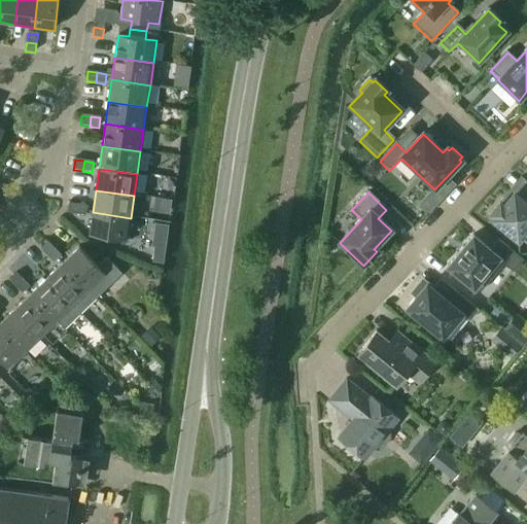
[(526,196),(522,203),(514,196),(503,208),(499,205),(490,216),(494,219),(492,220),(518,242),(520,240),(523,242),(526,245),(526,196)]
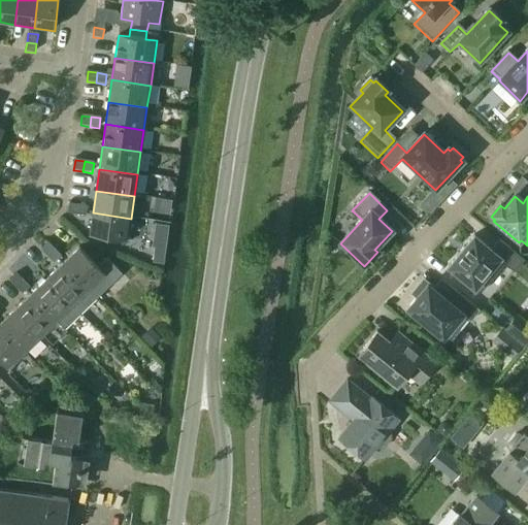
[(76,216),(78,205),(69,204),(67,215),(76,216)]
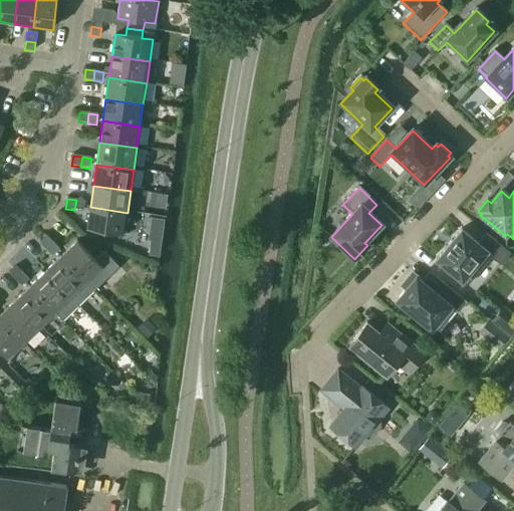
[(76,200),(74,210),(83,211),(85,202),(76,200)]
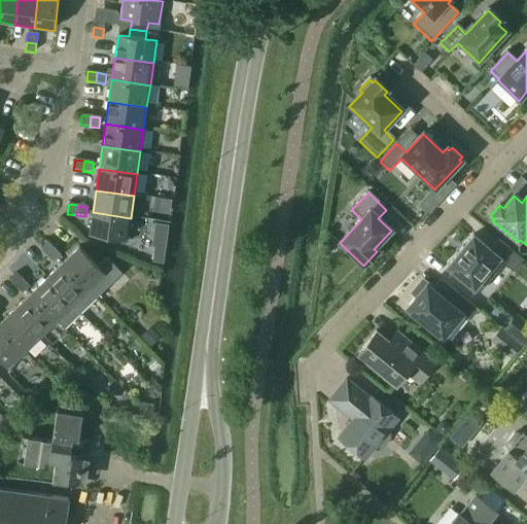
[(131,218),(93,212),(90,236),(128,241),(131,218)]
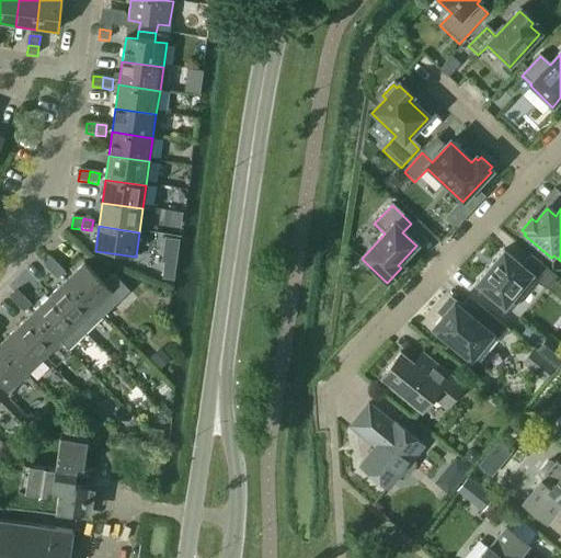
[(522,268),(503,252),(476,285),(510,314),(536,282),(546,289),(556,279),(530,258),(522,268)]
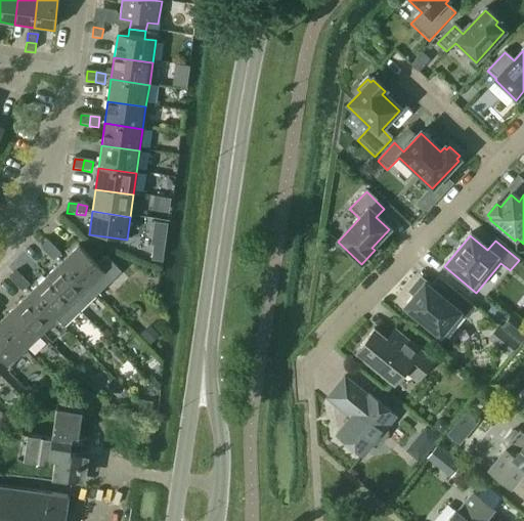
[(47,256),(54,249),(48,242),(41,249),(47,256)]
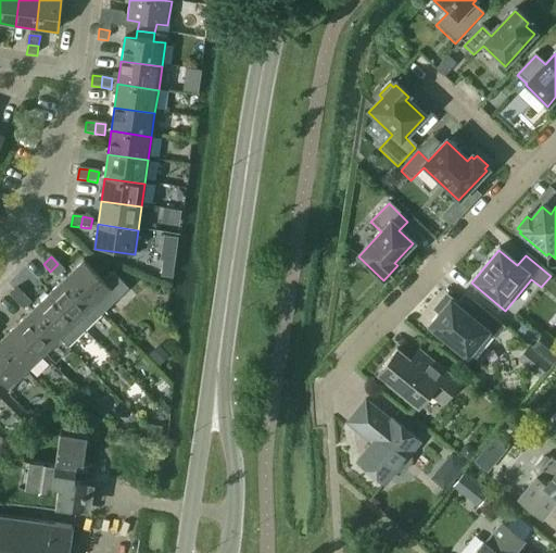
[(65,279),(101,316),(128,290),(112,274),(103,283),(83,262),(65,279)]
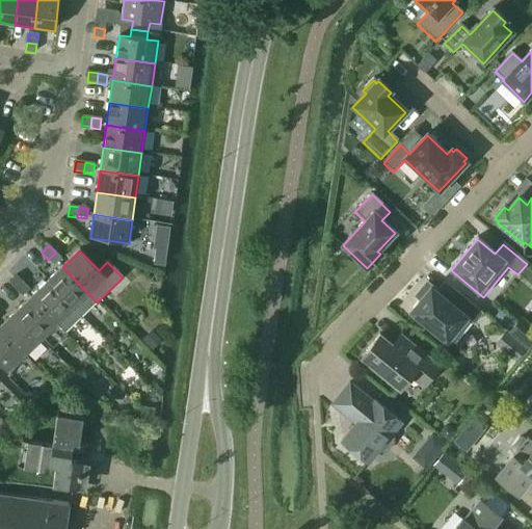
[(55,253),(48,260),(54,266),(62,259),(55,253)]
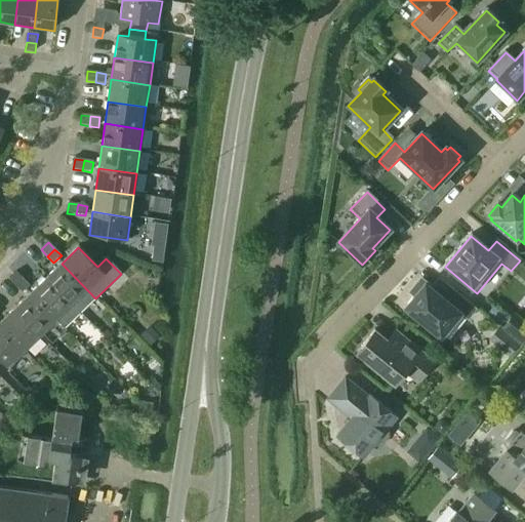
[(62,264),(46,279),(80,314),(95,298),(62,264)]
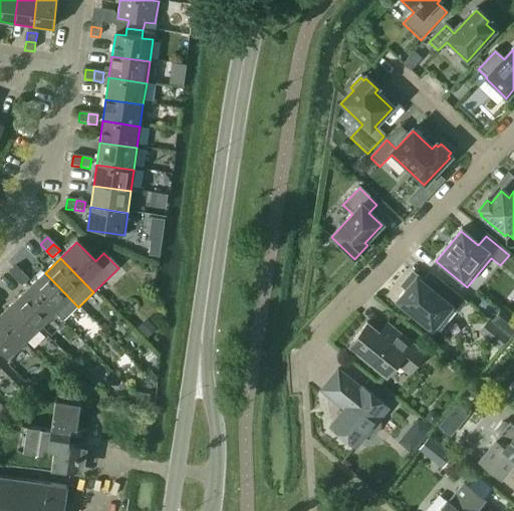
[(15,281),(22,274),(16,267),(9,274),(15,281)]
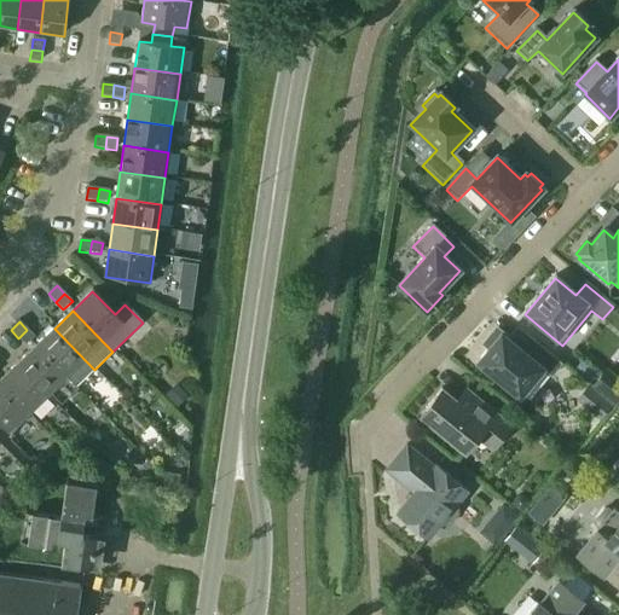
[(55,329),(35,347),(67,379),(75,388),(94,370),(55,329)]
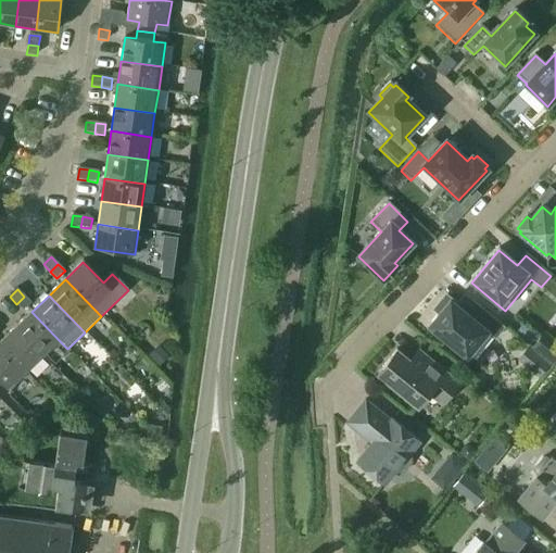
[(24,297),(16,304),(23,311),(32,303),(24,297)]
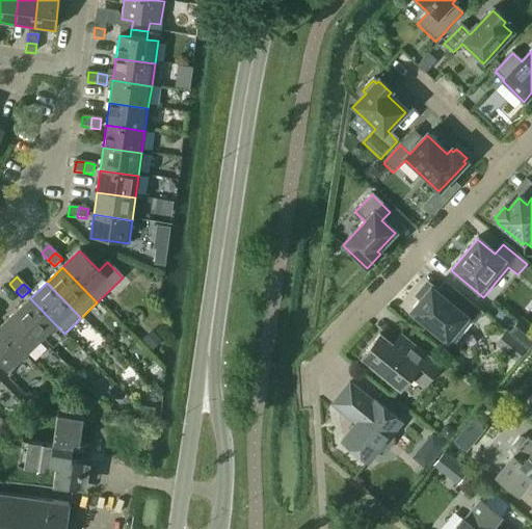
[(409,313),(446,343),(466,319),(474,325),(482,315),(451,289),(443,299),(426,285),(417,297),(420,300),(409,313)]
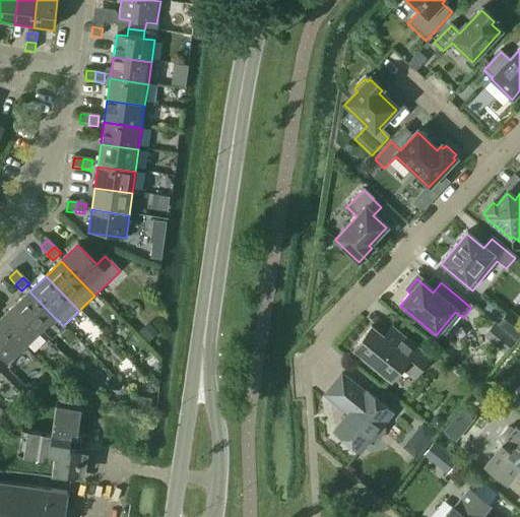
[(41,334),(56,319),(29,292),(14,307),(41,334)]
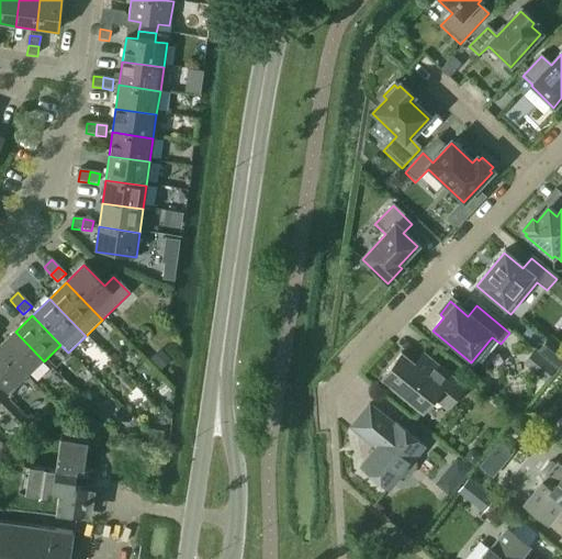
[(0,350),(26,378),(44,361),(15,332),(0,346),(0,350)]
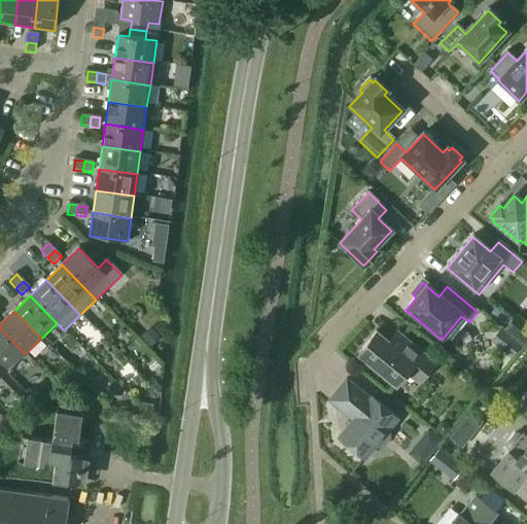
[(526,323),(516,314),(503,329),(524,347),(526,343),(526,323)]
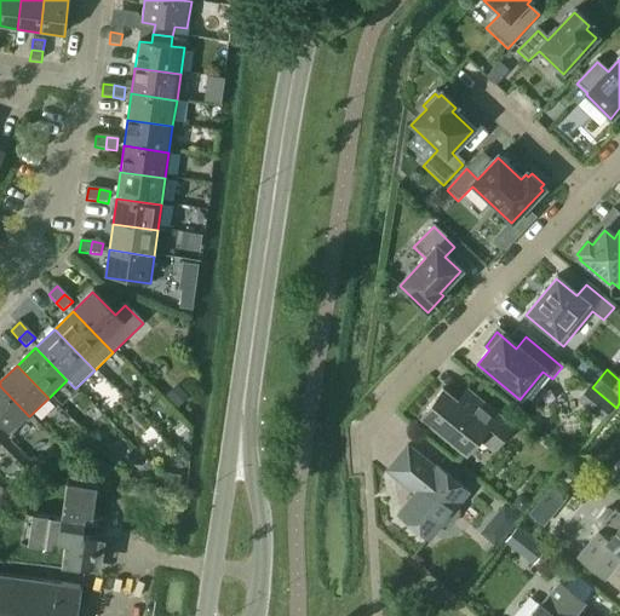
[(29,416),(0,386),(0,425),(10,436),(29,416)]
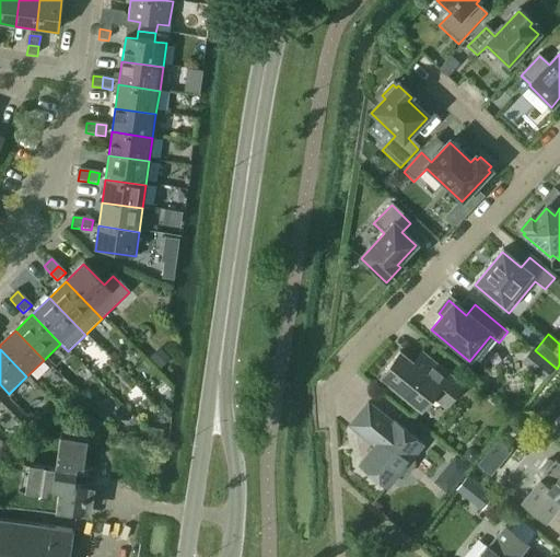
[(412,366),(399,354),(380,378),(421,412),(432,397),(445,409),(463,389),(421,355),(412,366)]
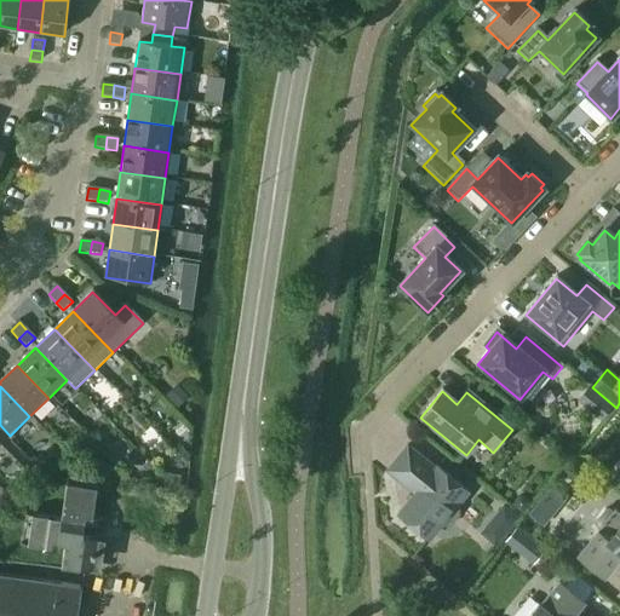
[(459,512),(455,508),(468,493),(437,468),(435,471),(407,448),(386,472),(415,495),(401,513),(431,537),(441,527),(445,529),(451,528),(459,517),(459,512)]
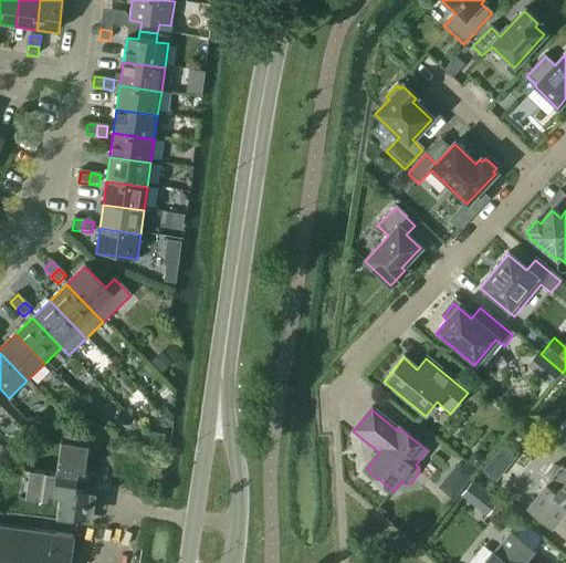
[(142,435),(140,445),(163,448),(164,437),(142,435)]
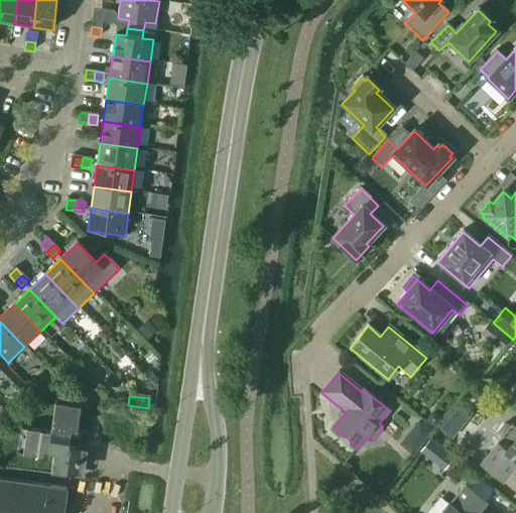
[(26,429),(22,455),(48,459),(49,452),(53,453),(51,471),(77,475),(81,450),(69,447),(71,431),(77,432),(81,407),(54,403),(50,433),(26,429)]
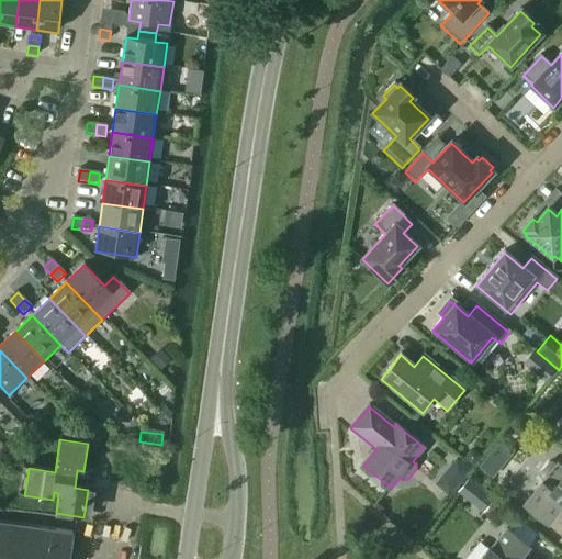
[(485,461),(479,469),(492,480),(498,473),(485,461)]
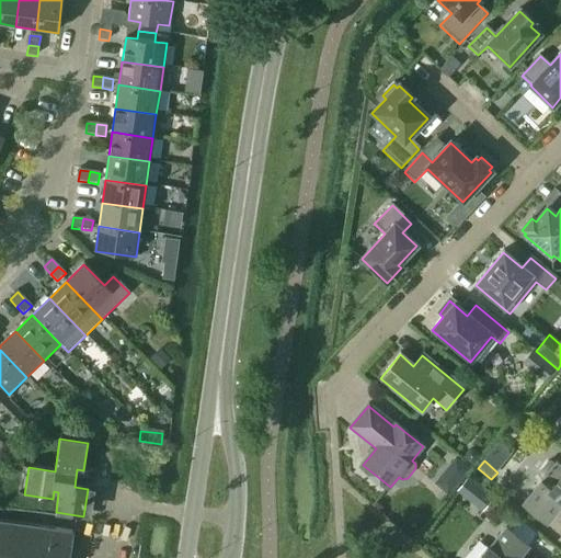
[(456,462),(450,468),(461,477),(467,471),(456,462)]
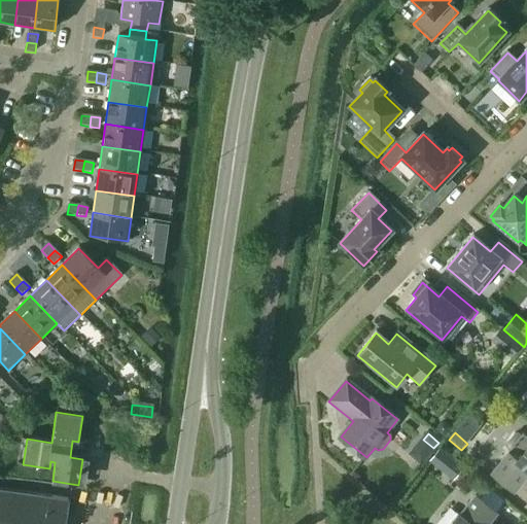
[(510,451),(507,454),(507,455),(492,474),(513,491),(526,474),(526,438),(523,434),(520,438),(518,435),(514,435),(506,445),(507,449),(510,451)]
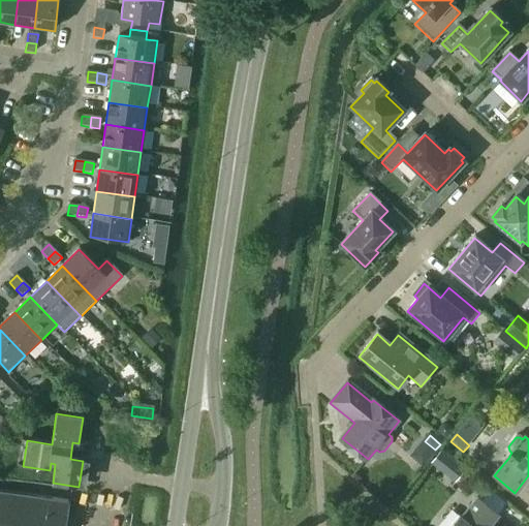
[(65,525),(69,502),(0,492),(0,525),(65,525)]
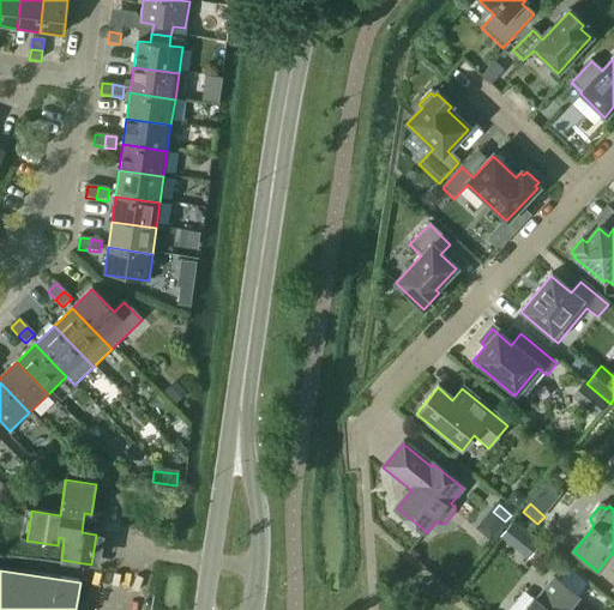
[(567,609),(577,598),(554,579),(536,602),(533,599),(524,609),(567,609)]
